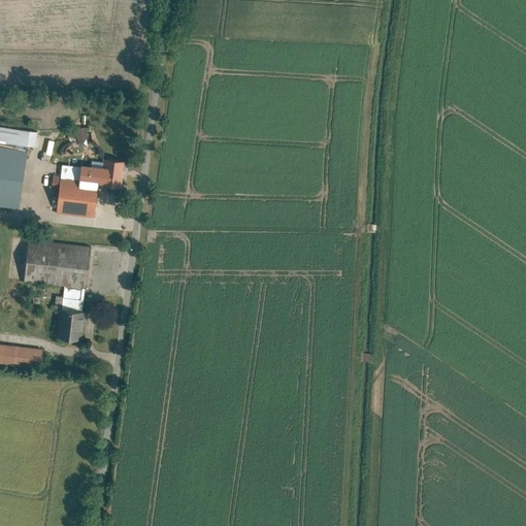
[(33,131),(0,126),(0,143),(31,148),(33,131)]
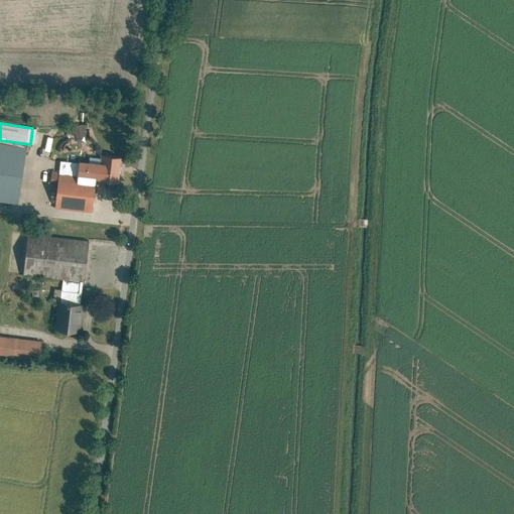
[(85,125),(73,127),(76,139),(87,137),(85,125)]
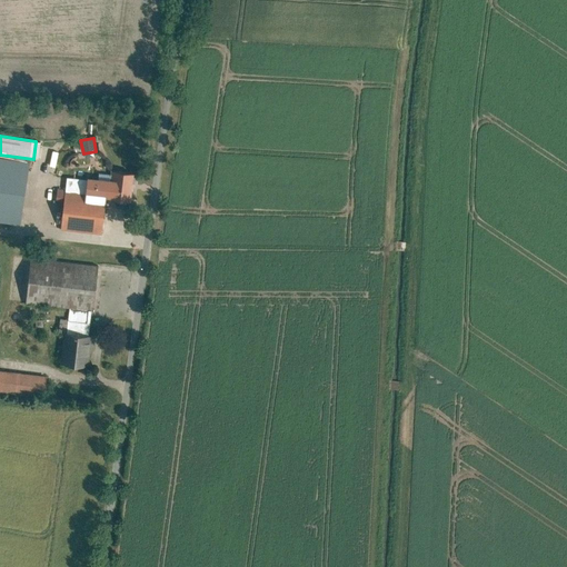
[(26,163),(0,159),(0,221),(16,225),(26,163)]
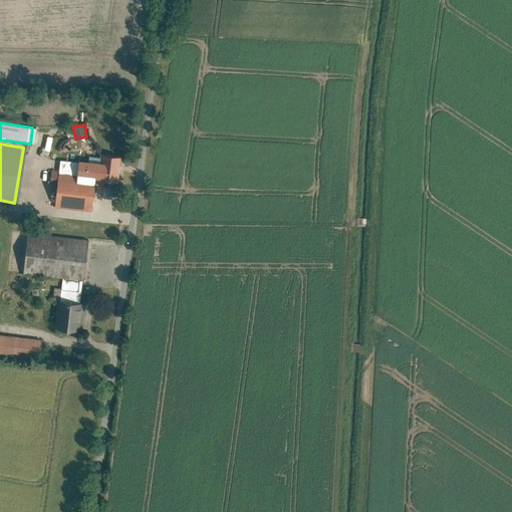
[(114,180),(117,157),(100,155),(99,163),(98,178),(114,180)]
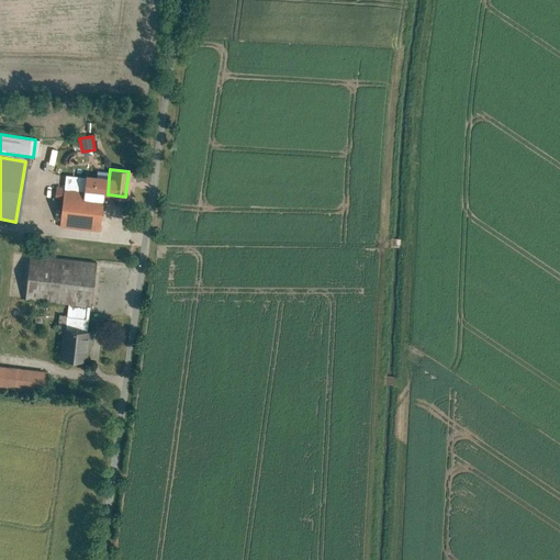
[(108,194),(109,178),(82,176),(80,192),(104,194),(108,194)]
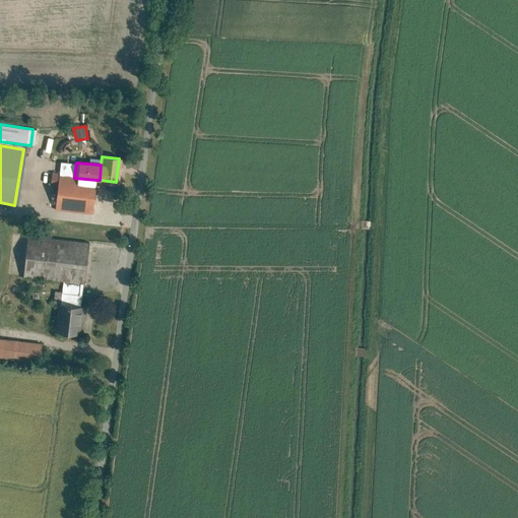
[(59,176),(56,209),(92,213),(96,180),(74,178),(59,176)]
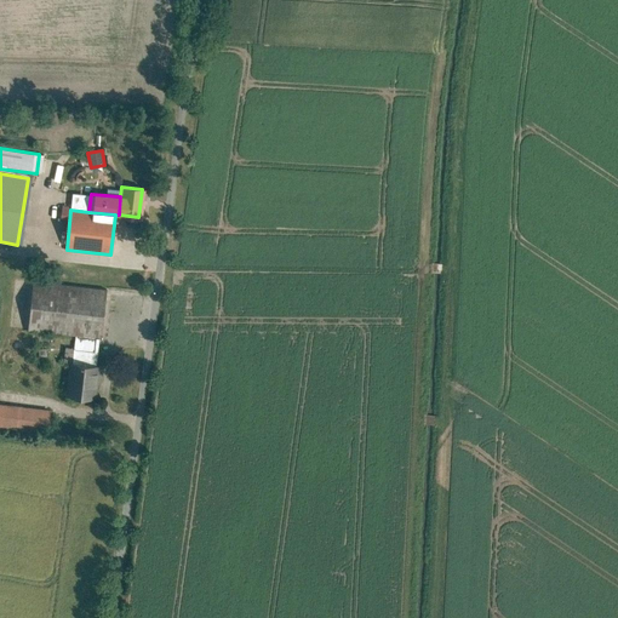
[(107,292),(33,284),(28,331),(102,339),(107,292)]
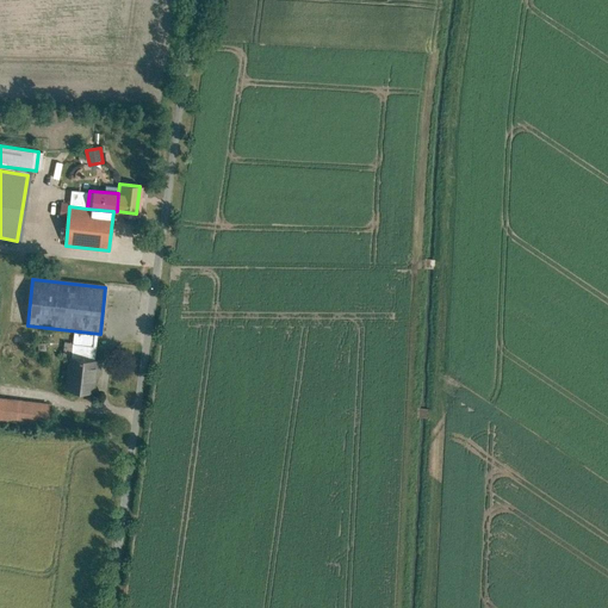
[(99,364),(72,360),(68,392),(95,396),(99,364)]
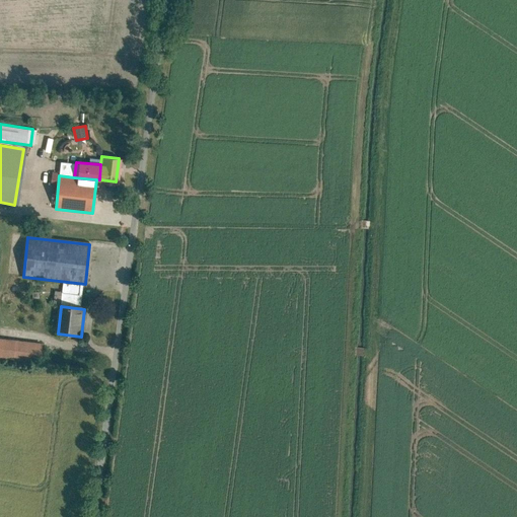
[(42,343),(0,338),(0,357),(40,362),(42,343)]
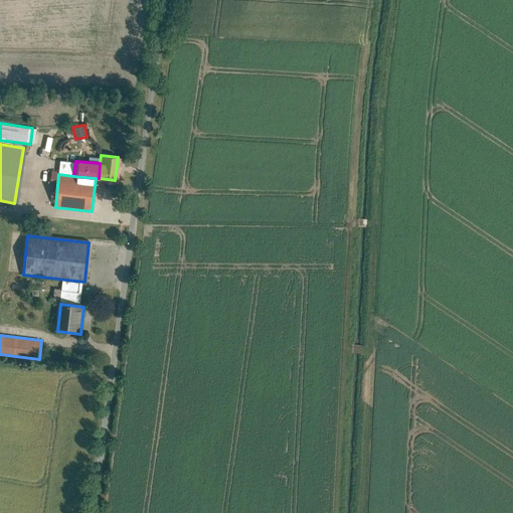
All buildings are outlined.
